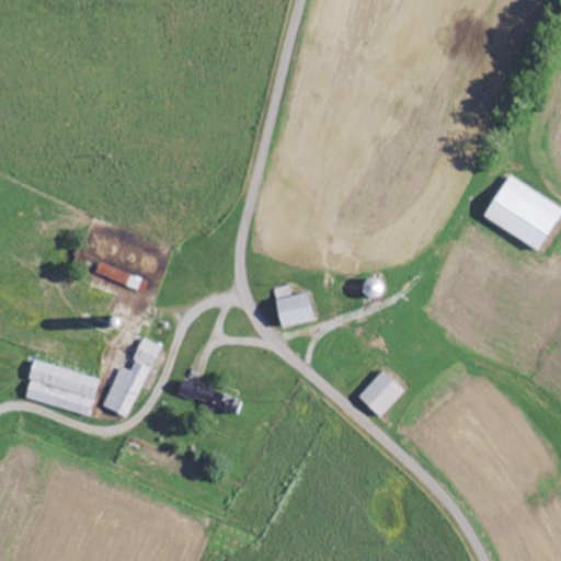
[(560,216),(560,209),(508,179),(484,220),(539,253),(560,216)]
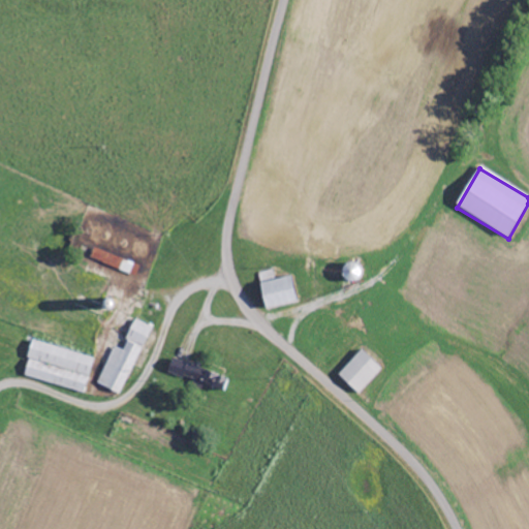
[(135,275),(138,263),(92,249),(89,259),(135,275)]
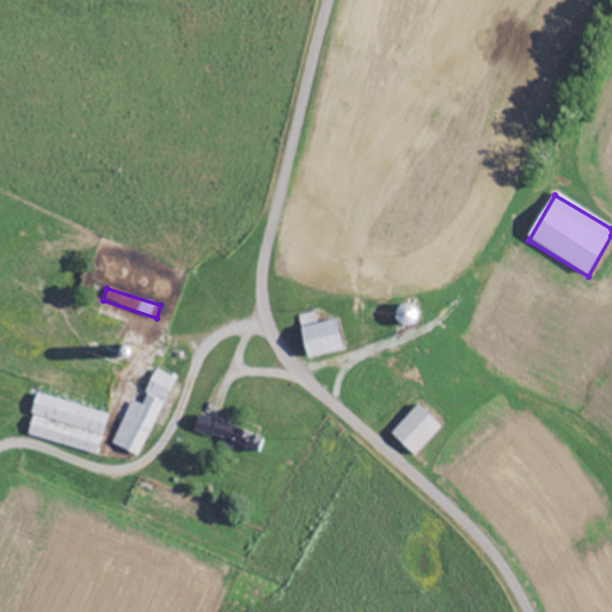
[(301,328),(308,356),(344,348),(336,318),(301,328)]
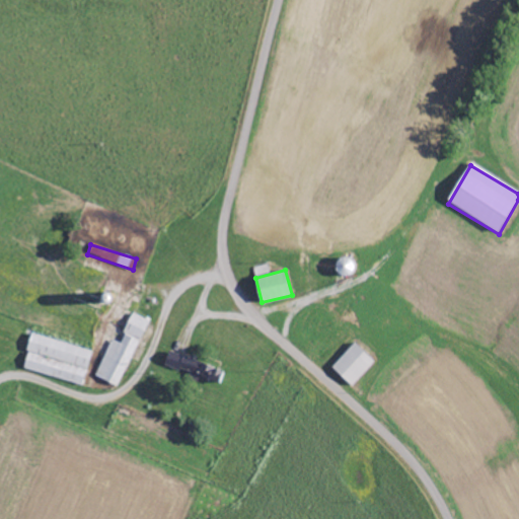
[(110,340),(94,376),(118,386),(147,320),(132,314),(119,343),(110,340)]
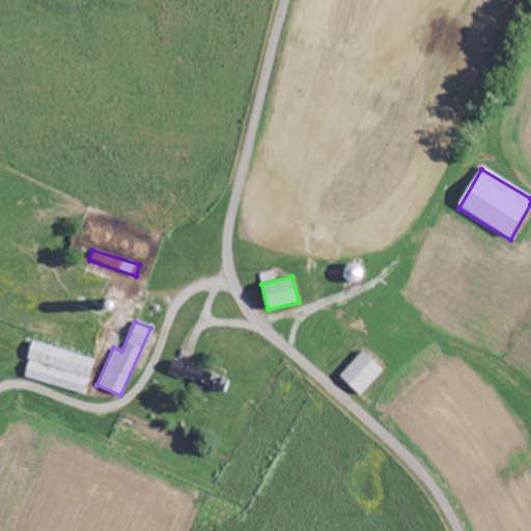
[(93,359),(32,341),(22,378),(83,395),(93,359)]
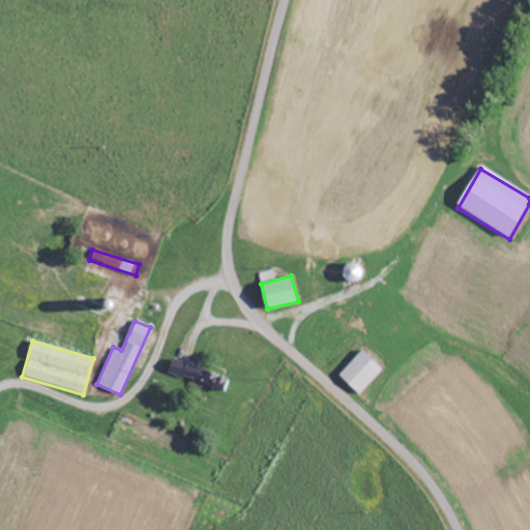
[(358,394),(382,370),(362,350),(339,375),(358,394)]
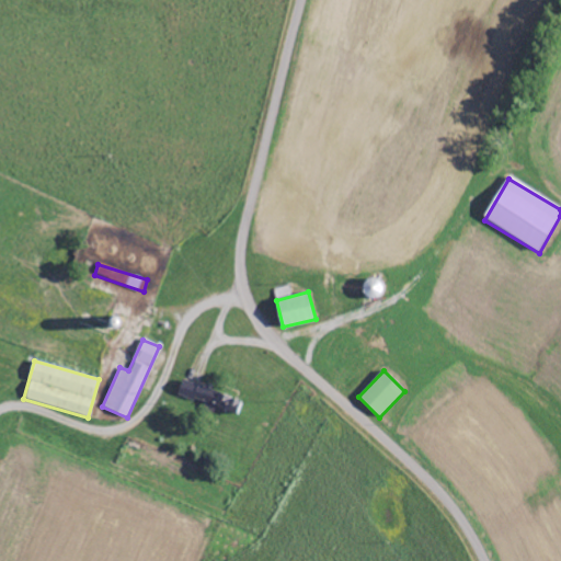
[(238,414),(242,399),(182,381),(178,397),(238,414)]
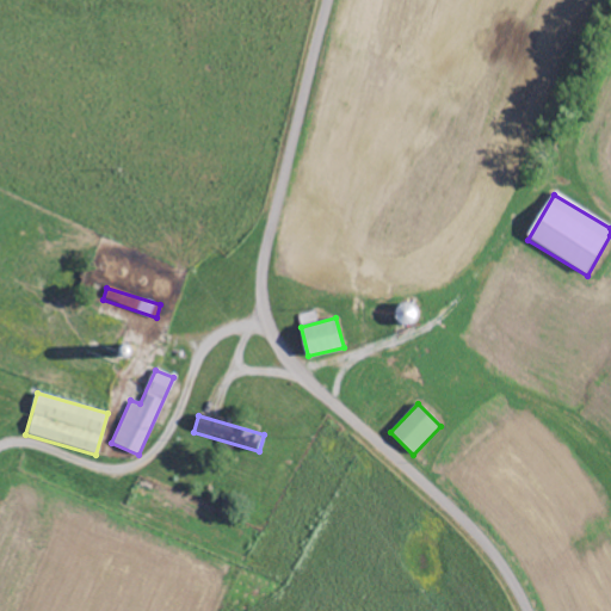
All buildings are outlined.
